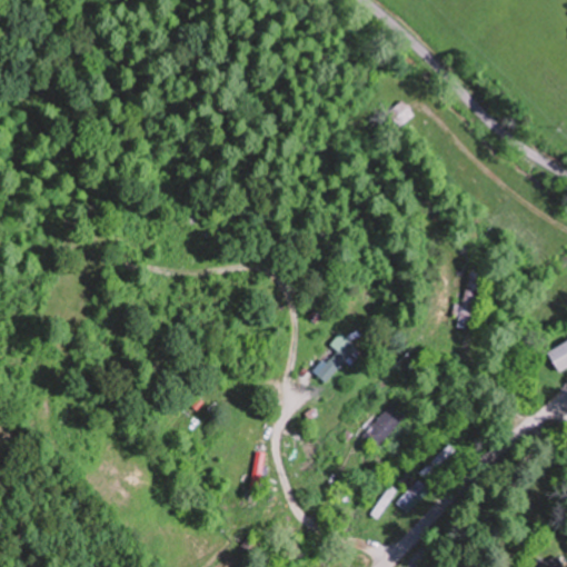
[(457,329),(469,331),(481,276),(468,272),(457,329)]
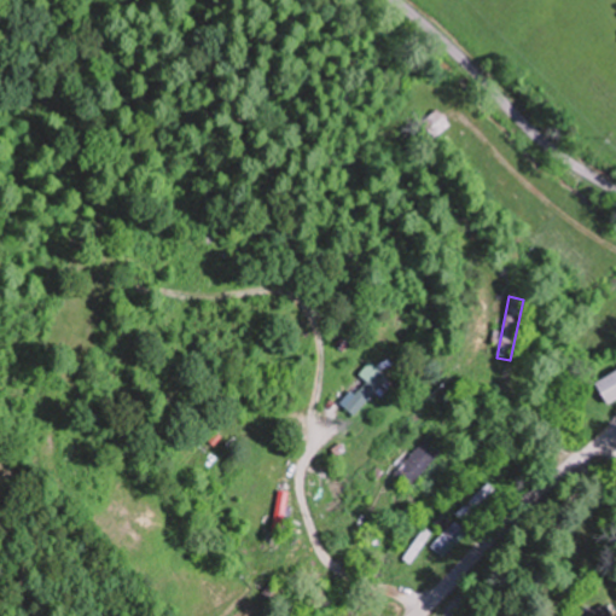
[(366,383),(344,405),(358,418),(393,382),(373,362),(360,376),(366,383)]
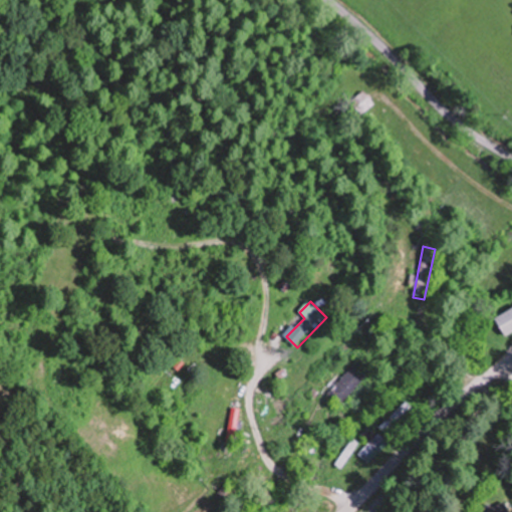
[(511,309),(495,319),(504,337),(511,332),(511,309)]
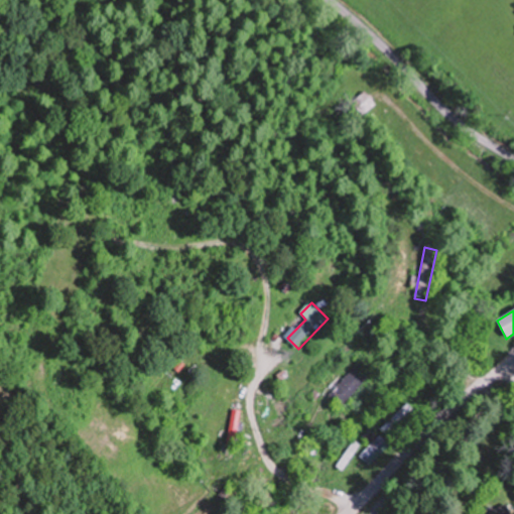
[(343,407),(370,380),(357,367),(343,380),(340,377),(327,391),(343,407)]
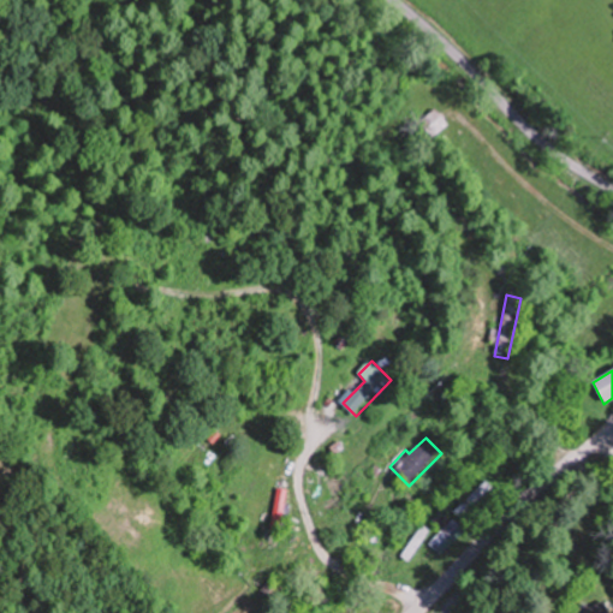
[(489,488),(478,477),(446,510),(457,522),(489,488)]
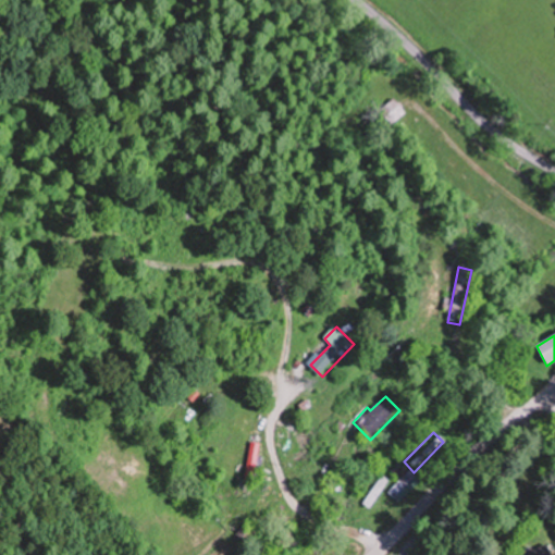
[(319,482),(325,484),(332,470),(325,467),(319,482)]
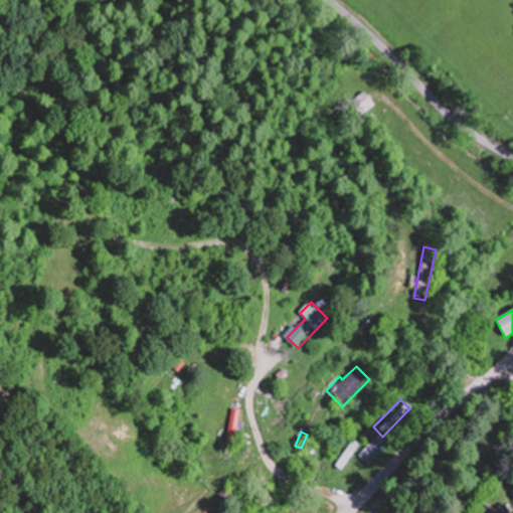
[(376,456),(376,436),(360,436),(360,456),(376,456)]
